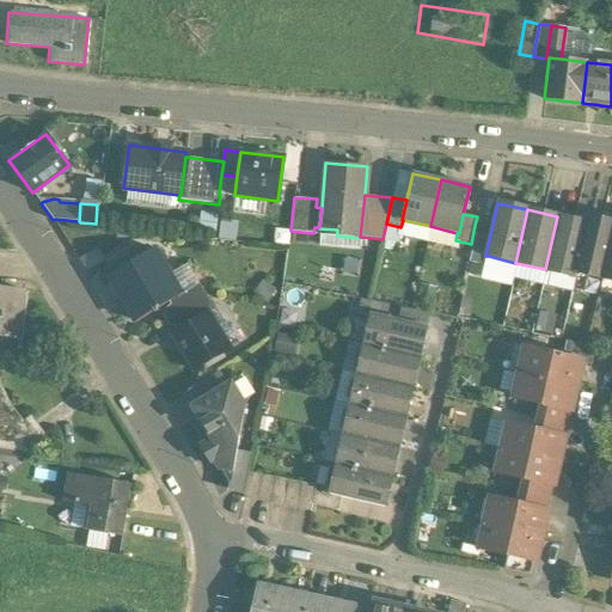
[(611,231),(611,220),(589,215),(587,224),(576,273),(601,279),(611,231)]
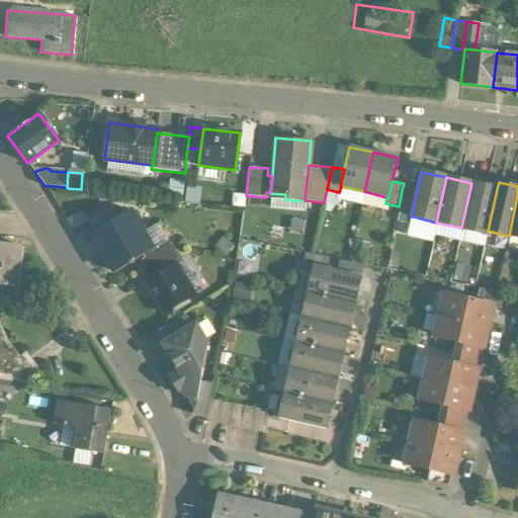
[(497,189),(471,183),(461,228),(487,234),(488,231),(497,189)]
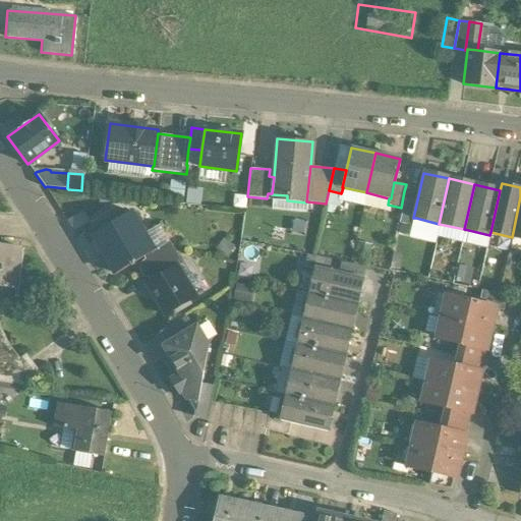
[(341,193),(329,190),(326,204),(338,207),(341,193)]
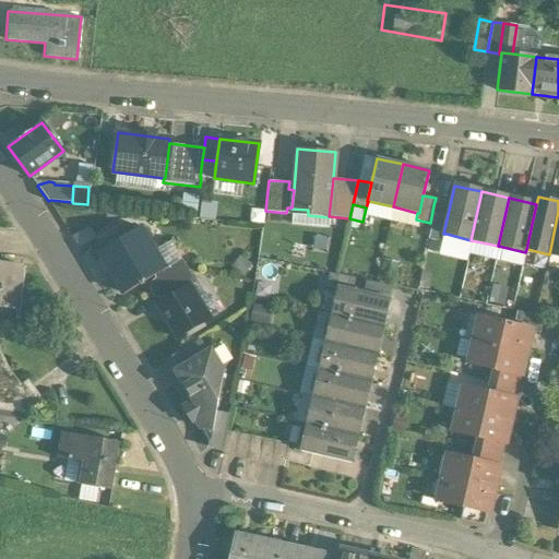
[(449,210),(433,205),(430,223),(426,241),(443,246),(447,234),(443,234),(449,210)]
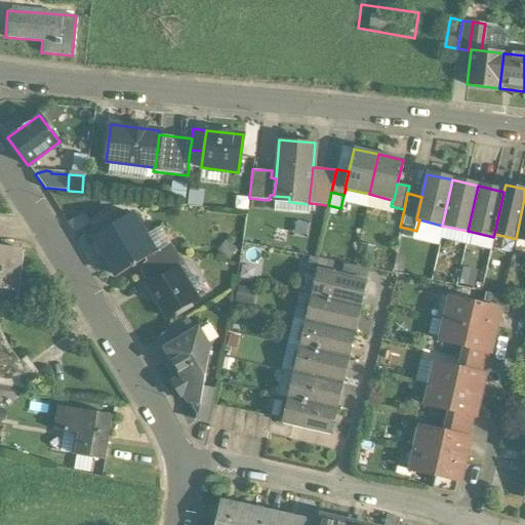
[(524,198),(516,239),(524,240),(524,198)]
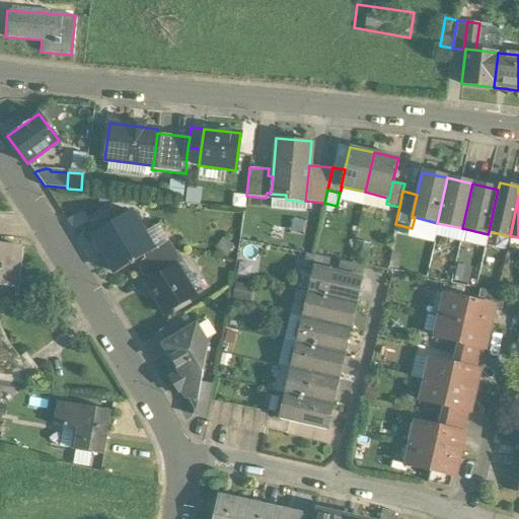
[(112,206),(88,220),(94,231),(119,218),(112,206)]
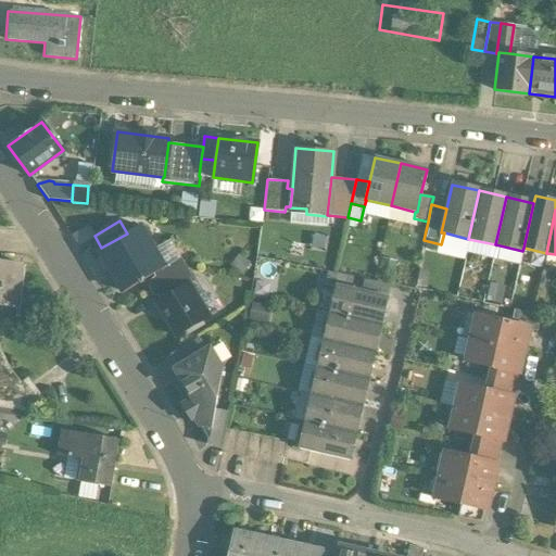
[(101,248),(98,251),(122,292),(139,282),(140,283),(144,281),(143,279),(153,274),(164,267),(164,266),(139,226),(127,234),(101,248)]
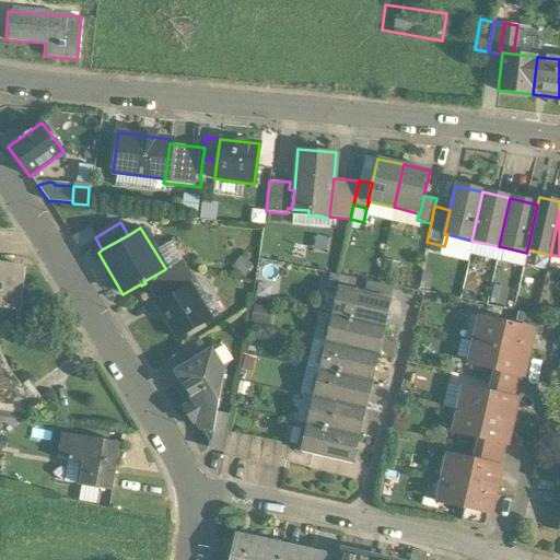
[(526,253),(499,246),(496,260),(523,267),(526,253)]
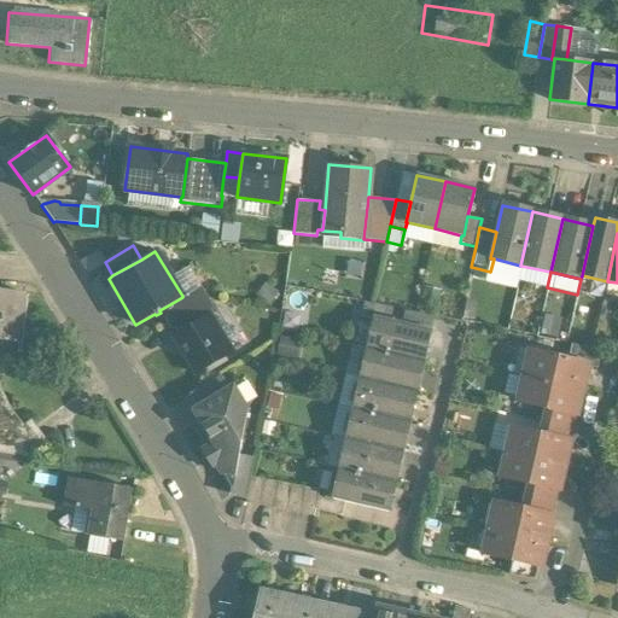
[(199,286),(182,296),(182,297),(170,304),(173,309),(168,312),(167,319),(172,326),(178,328),(182,325),(185,330),(209,315),(210,316),(215,314),(215,313),(215,312),(199,286)]
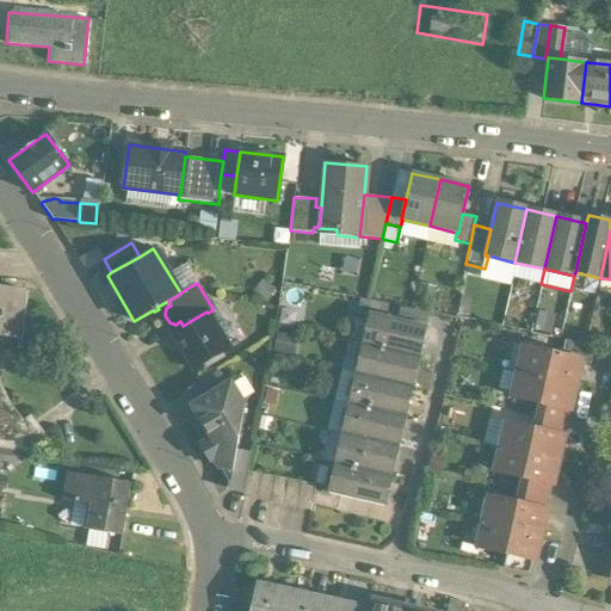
[(22,289),(0,287),(0,335),(16,338),(22,289)]
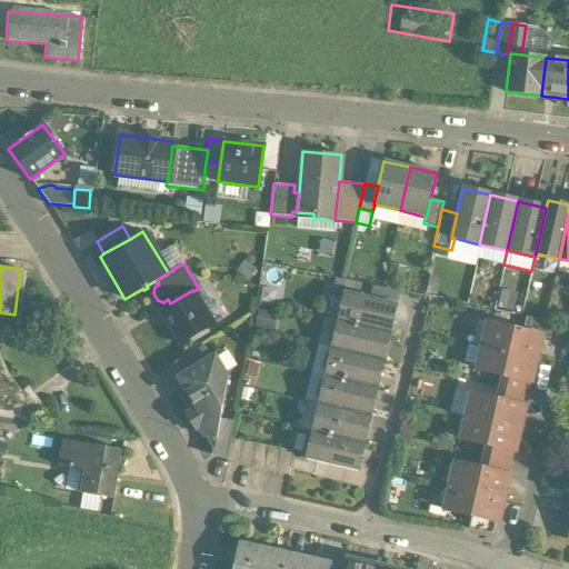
[(397,291),(371,285),(369,299),(395,305),(397,291)]
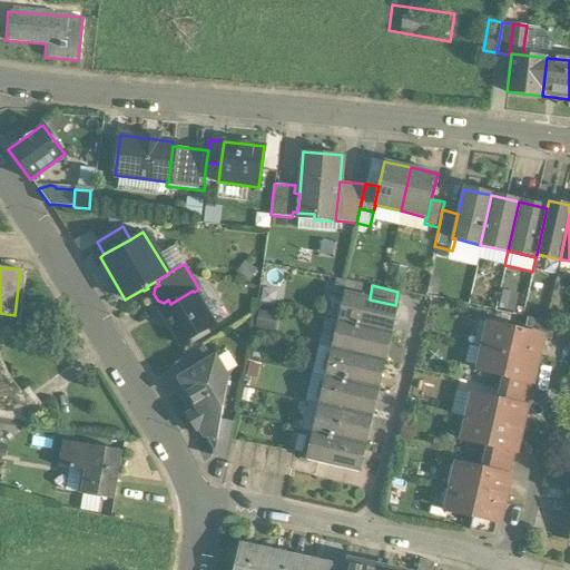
[(170,304),(160,311),(180,344),(213,325),(194,292),(193,291),(170,304)]
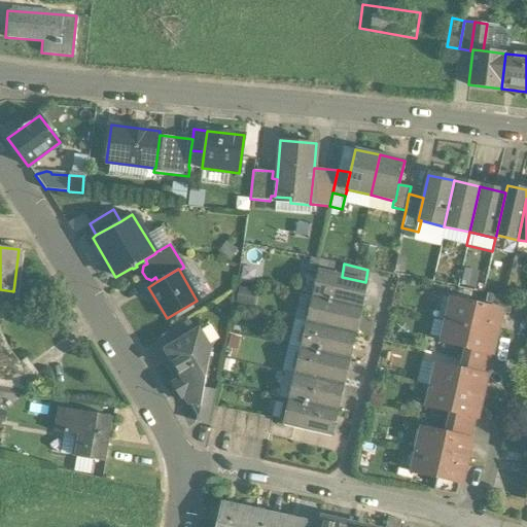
[(342,277),(320,272),(314,297),(359,308),(365,282),(342,277)]
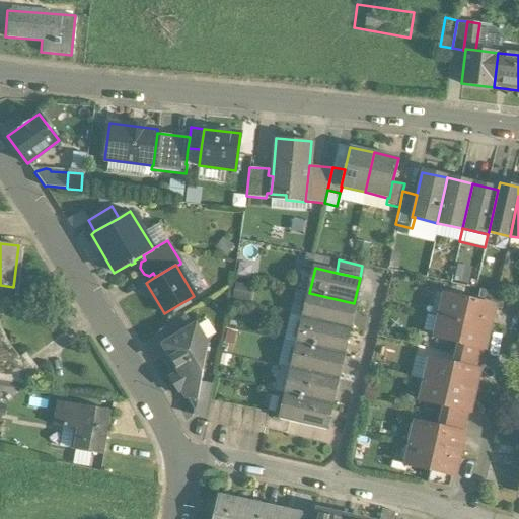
[(504,294),(479,289),(476,302),(493,305),(493,307),(501,309),(502,302),(504,294)]
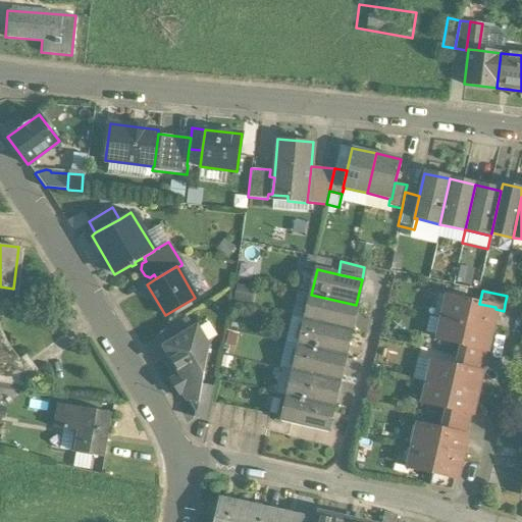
[(356,305),(311,295),(305,320),(350,330),(356,305)]
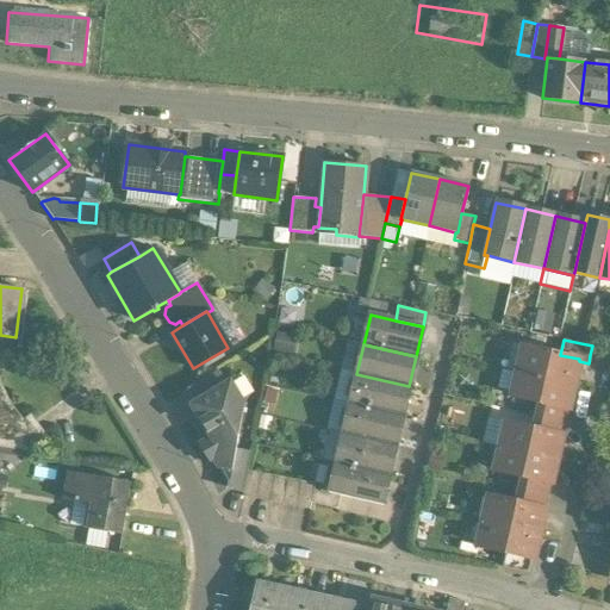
[(560,355),(523,347),(517,372),(573,385),(579,361),(579,359),(560,355)]
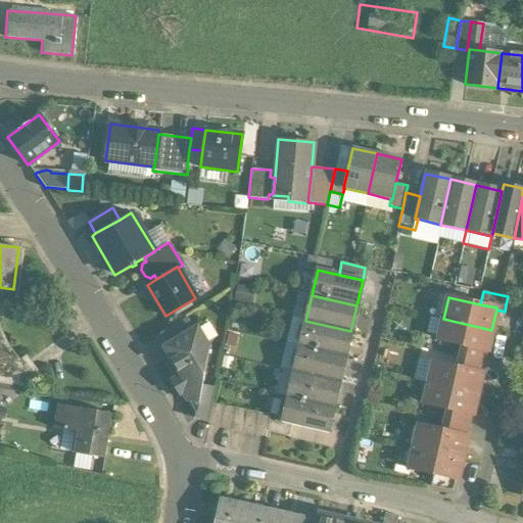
[(491,330),(443,319),(438,340),(463,345),(484,350),(486,351),(491,330)]
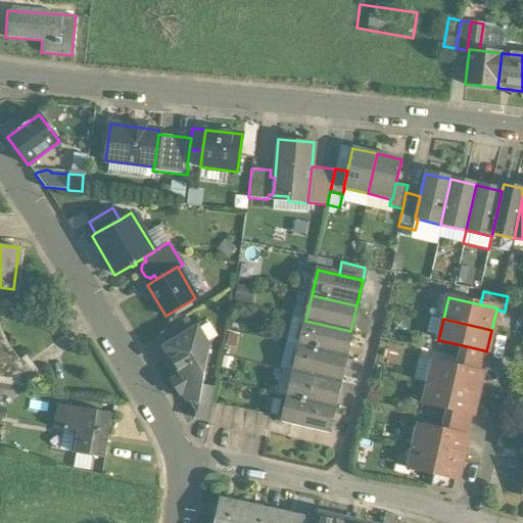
[(185,321),(160,336),(167,347),(168,348),(192,333),(192,332),(185,321)]
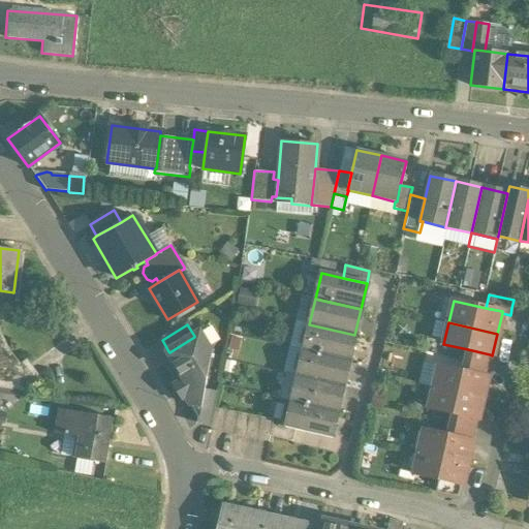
[(354,335),(309,324),(303,350),(348,361),(354,335)]
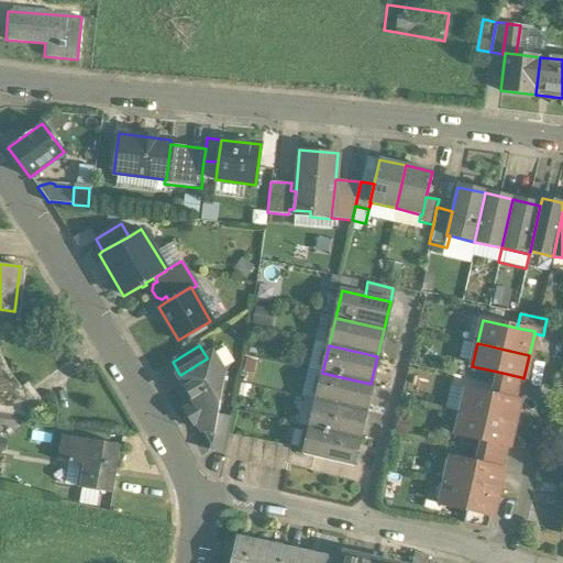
[(207,359),(180,375),(179,374),(177,375),(175,386),(188,408),(187,415),(190,420),(197,422),(203,432),(213,434),(217,418),(224,376),(212,354),(207,357),(207,359)]
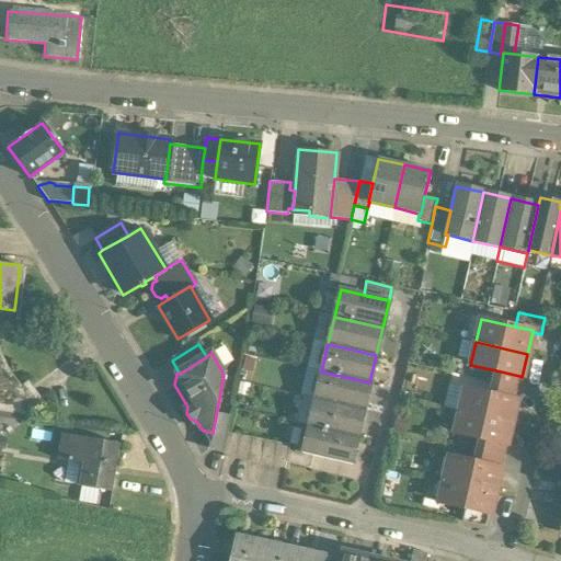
[(0,411),(20,414),(38,402),(26,386),(19,391),(13,385),(7,376),(1,365),(0,362),(0,411)]
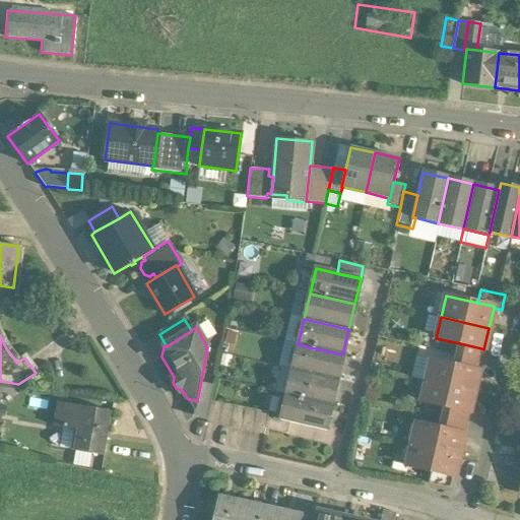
[(481,348),(460,343),(457,354),(479,360),(481,348)]
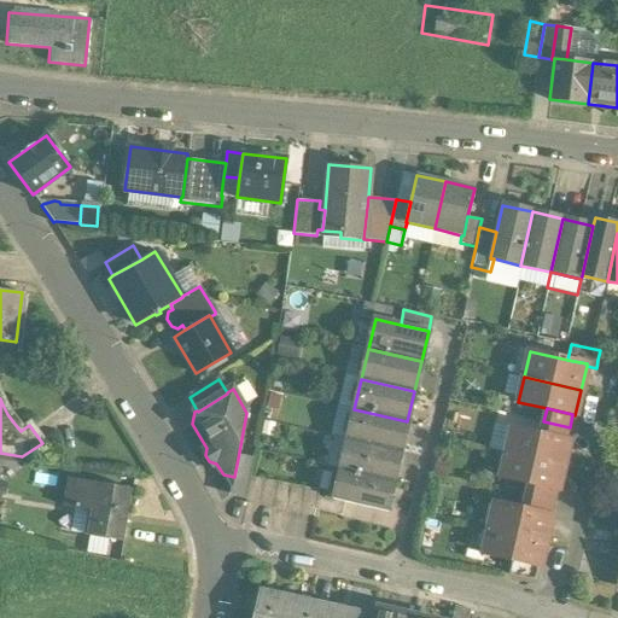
[(407,421),(354,409),(347,438),(401,452),(408,421),(407,421)]
